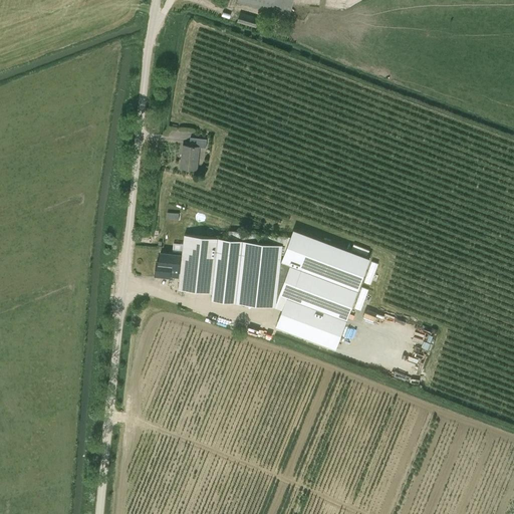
[(237,0),(237,2),(289,16),(293,0),(237,0)]
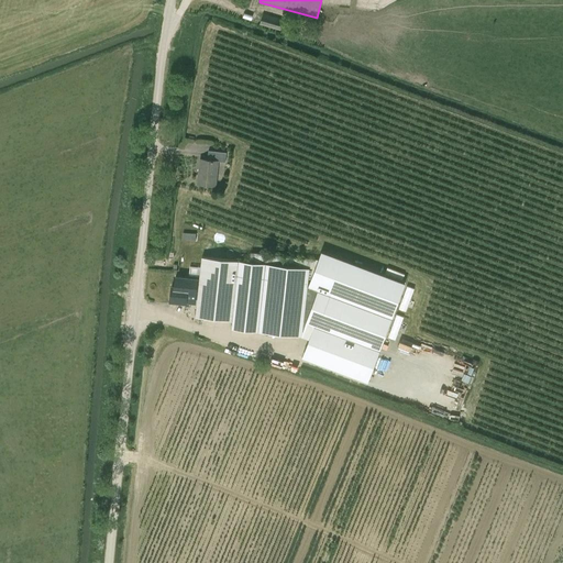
[(263,13),(260,24),(280,30),(284,20),(263,13)]
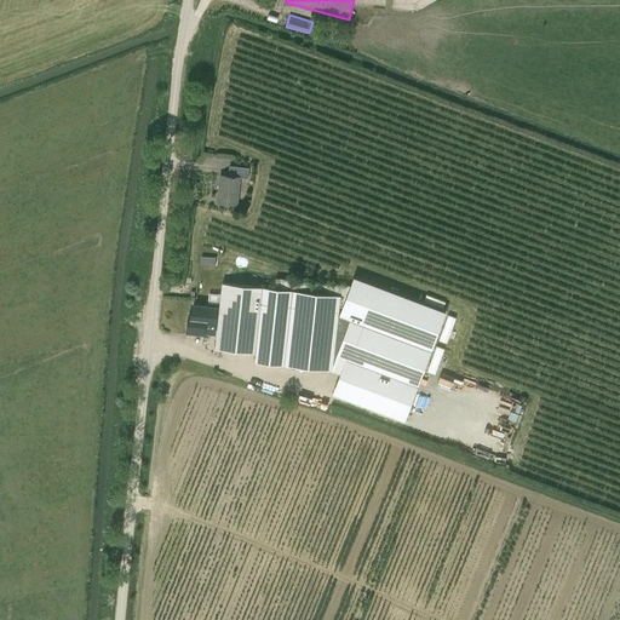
[(229,166),(229,176),(220,174),(217,202),(237,205),(240,177),(248,178),(250,168),(229,166)]
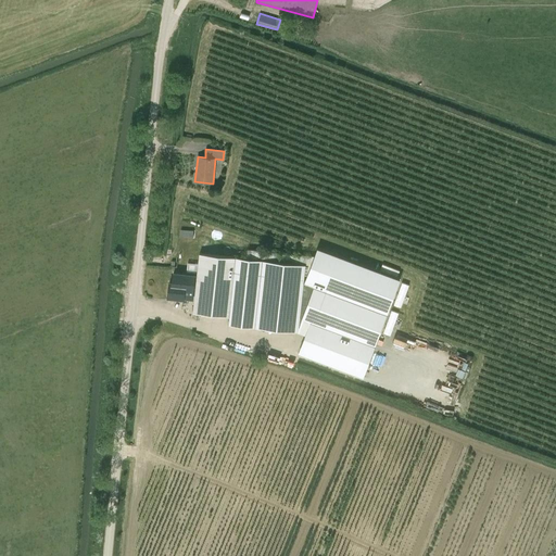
[(400,278),(317,248),(304,282),(314,286),(302,317),(311,320),(298,352),(355,374),(379,311),(387,314),(400,278)]
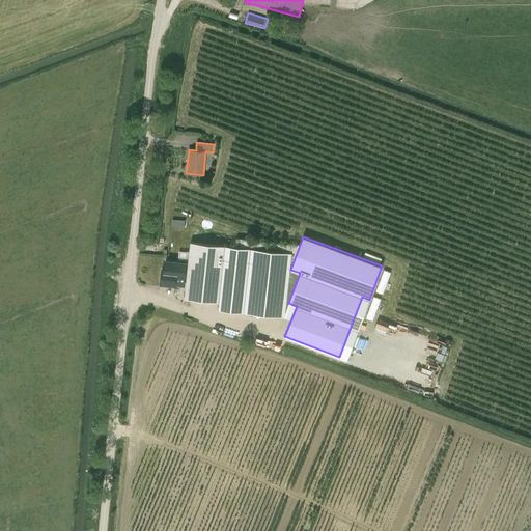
[(175,281),(186,282),(185,299),(219,303),(218,310),(285,316),(291,253),(190,242),(189,260),(178,259),(163,258),(162,270),(160,284),(175,285),(175,281)]
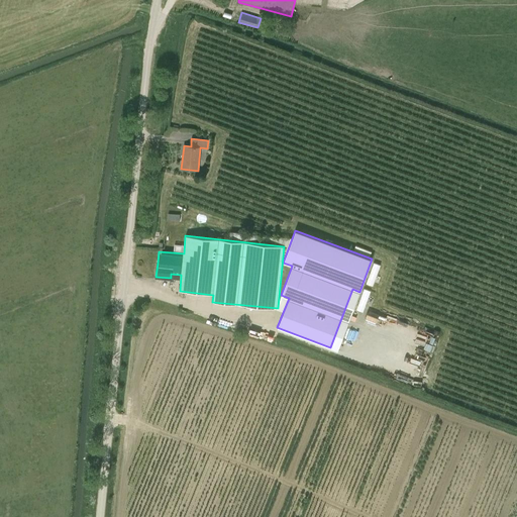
[(357,309),(365,311),(371,289),(364,287),(357,309)]
